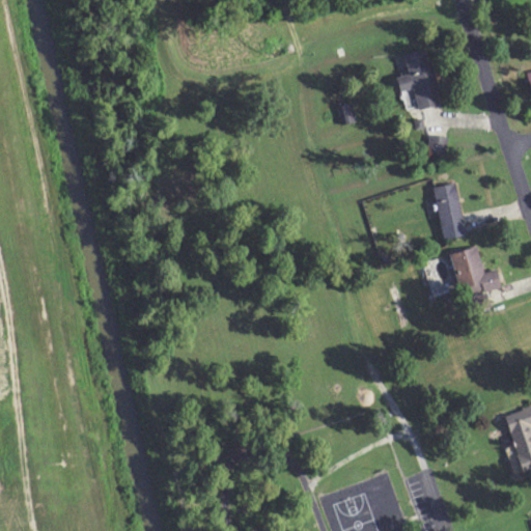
[(406,55),(410,77),(398,79),(401,93),(415,90),(420,111),(442,107),(438,91),(440,91),(429,50),(406,55)]
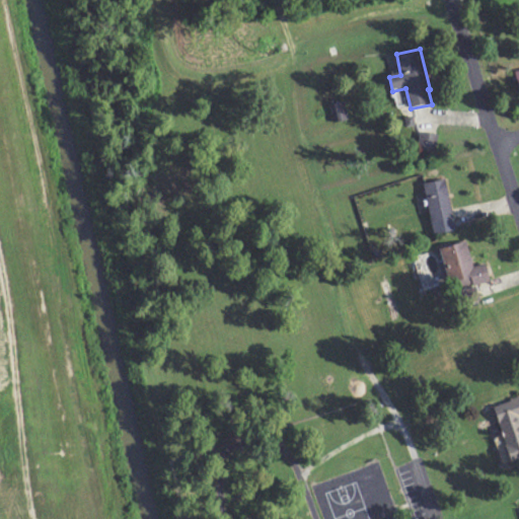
[(331,106),(335,125),(349,122),(345,103),(331,106)]
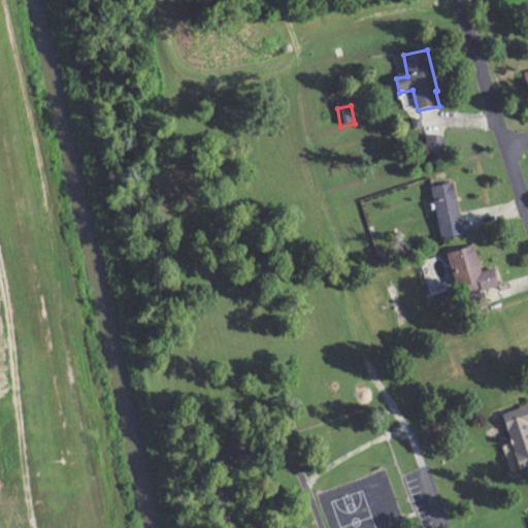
[(427,155),(446,156),(447,137),(428,136),(427,155)]
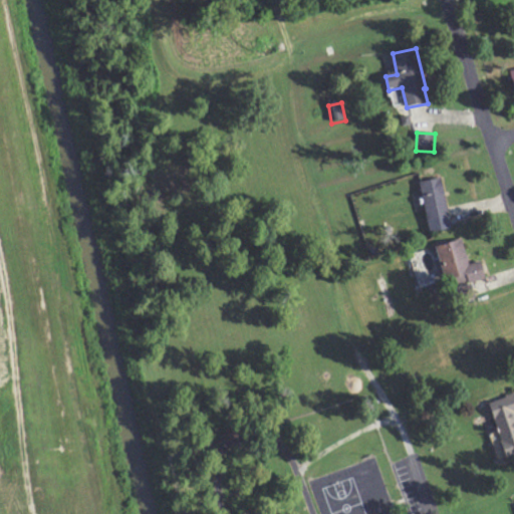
[(451,230),(444,179),(422,182),(430,233),(451,230)]
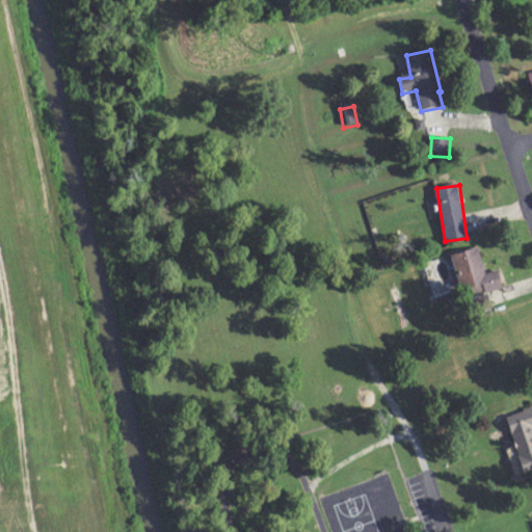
[(501,271),(486,274),(480,248),(455,255),(467,299),(505,289),(501,271)]
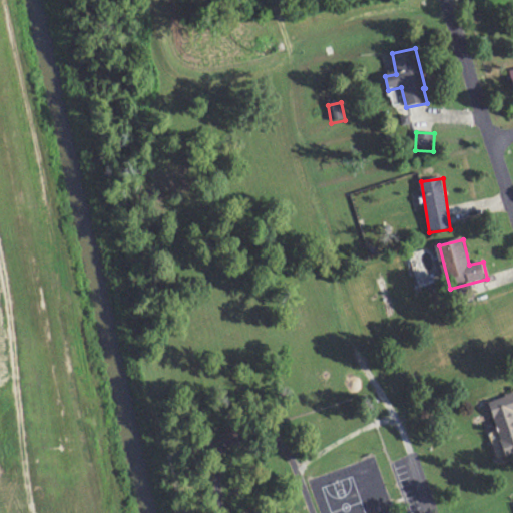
[(509,459),(512,457),(512,394),(489,403),(509,459)]
